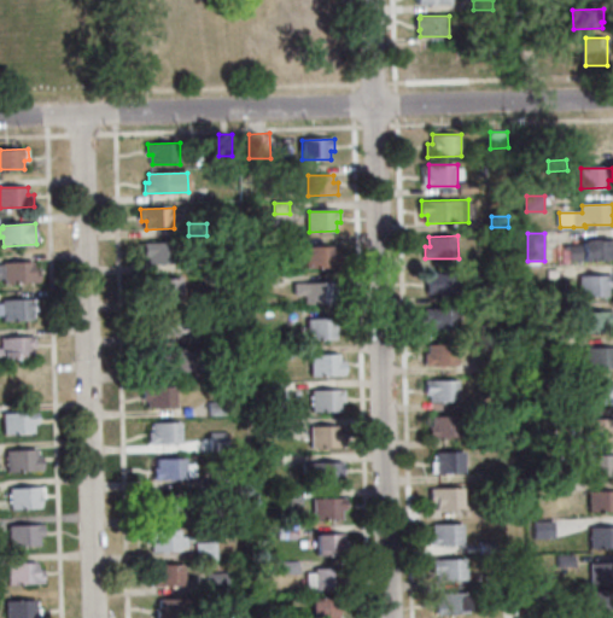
[(291,238),(290,251),(272,251),(272,238),(291,238)]
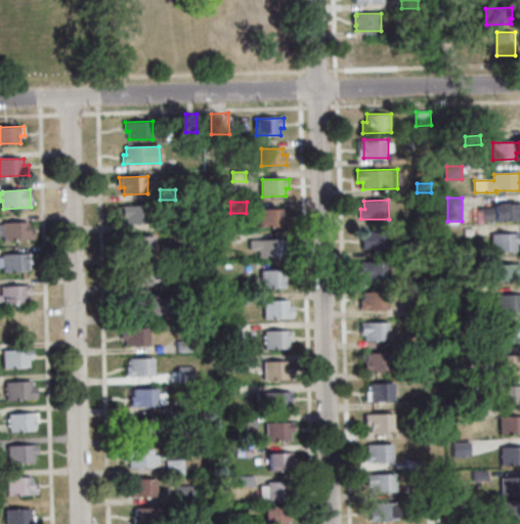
[(484,222),(483,208),(494,207),(494,204),(506,204),(506,206),(518,205),(519,220),(484,222)]
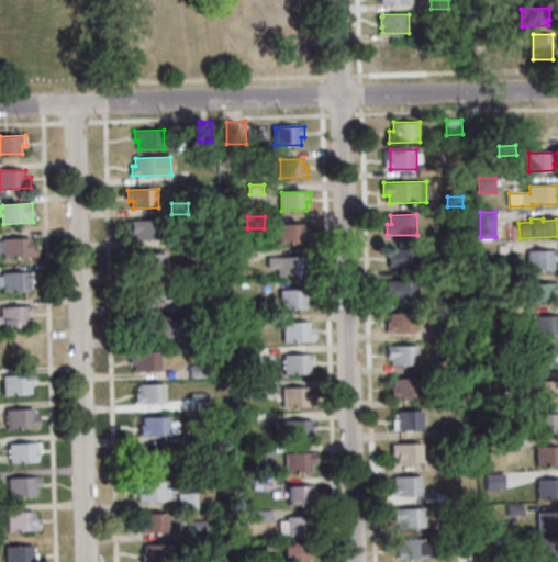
[(163,239),(162,221),(132,222),(133,234),(136,234),(136,239),(163,239)]
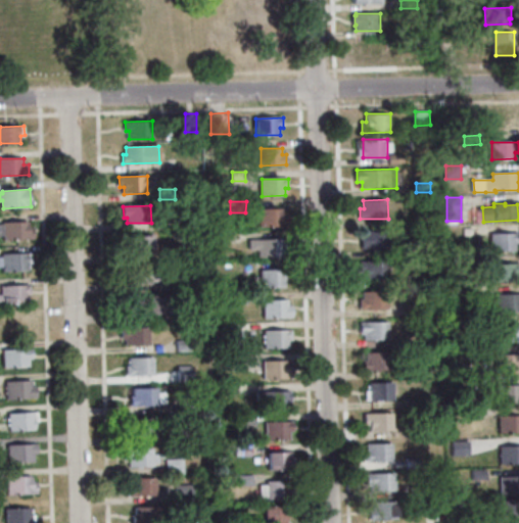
[(288,226),(288,216),(283,216),(283,209),(250,210),(250,219),(261,219),(261,227),(283,227),(283,226),(288,226)]
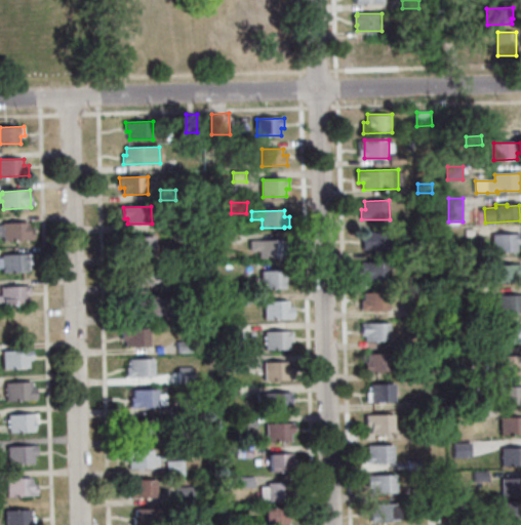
[(177,220),(178,229),(193,229),(193,219),(177,220)]
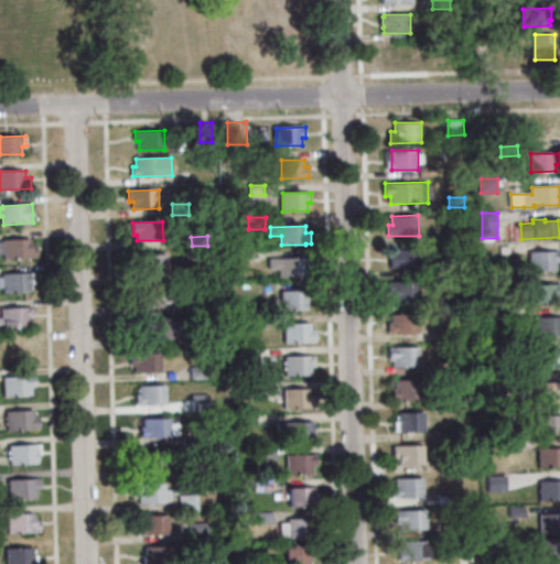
[(4,240),(32,239),(32,246),(36,246),(38,257),(6,258),(4,240)]
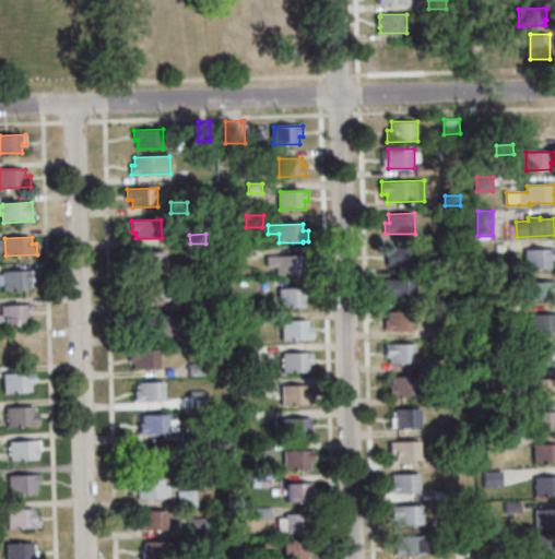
[(390,247),(416,246),(416,266),(390,266),(390,247)]
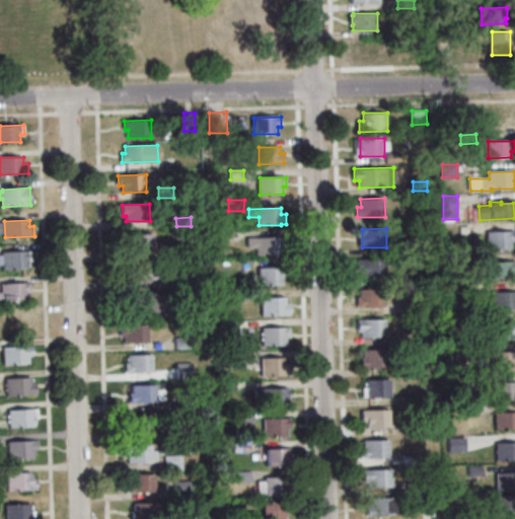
[(488,232),(514,231),(514,241),(512,241),(512,248),(488,248),(488,232)]
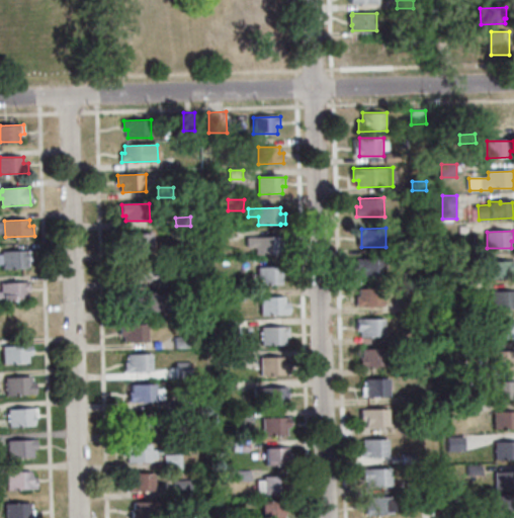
[(155,235),(131,235),(131,244),(127,244),(127,252),(155,251),(155,235)]
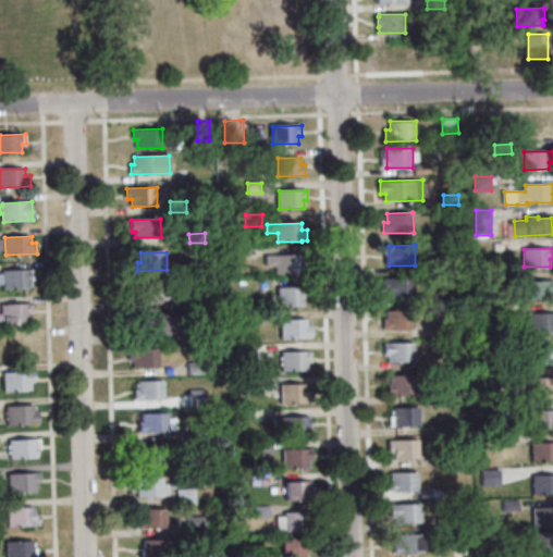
[(277,267),(277,273),(303,273),(302,264),(306,264),(306,256),(266,256),(266,267),(277,267)]
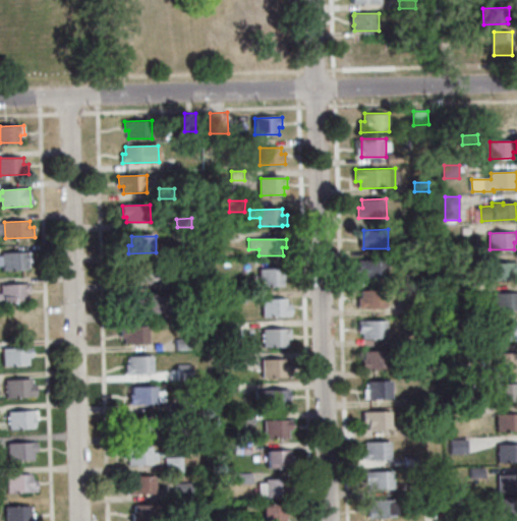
[(4,253),(29,252),(30,270),(4,271),(4,266),(0,266),(0,256),(4,256),(4,253)]
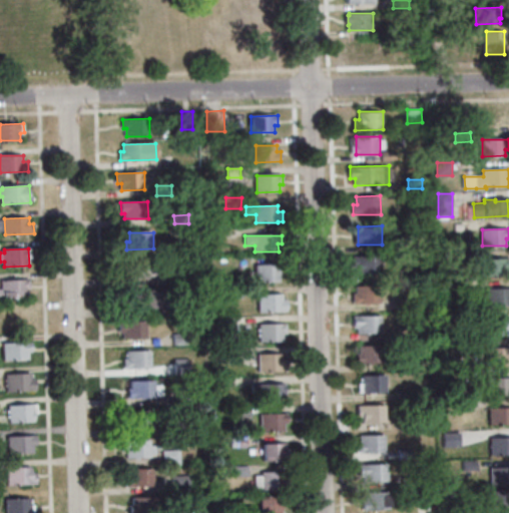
[(471,262),(456,263),(456,251),(470,251),(471,262)]
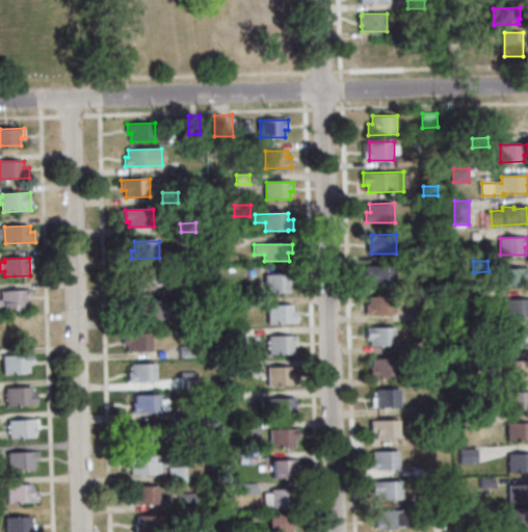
[(372,265),(397,265),(397,285),(372,285),(372,265)]
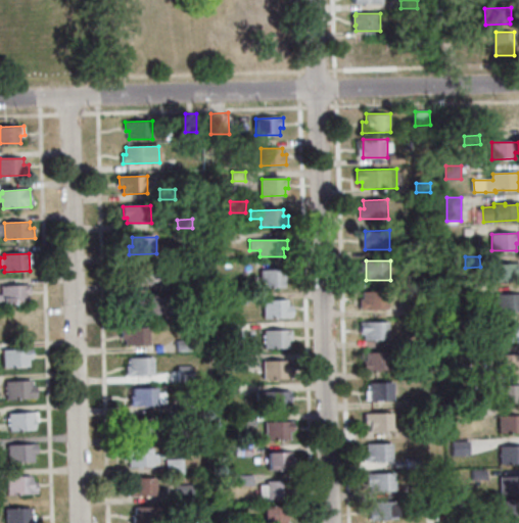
[(492,265),(518,264),(518,274),(518,280),(493,281),(492,265)]
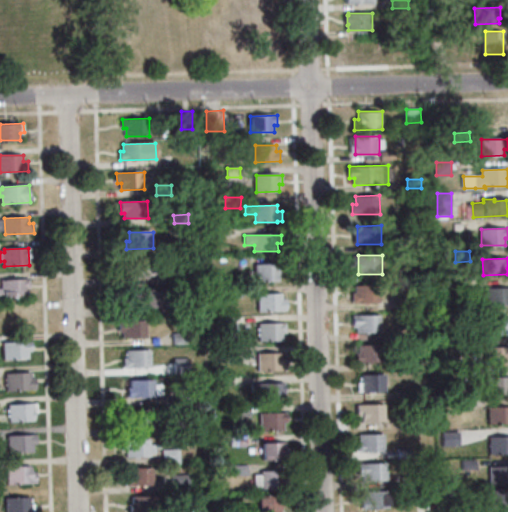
[(126,261),(126,269),(124,269),(124,280),(150,279),(149,275),(161,275),(160,263),(149,263),(149,261),(126,261)]
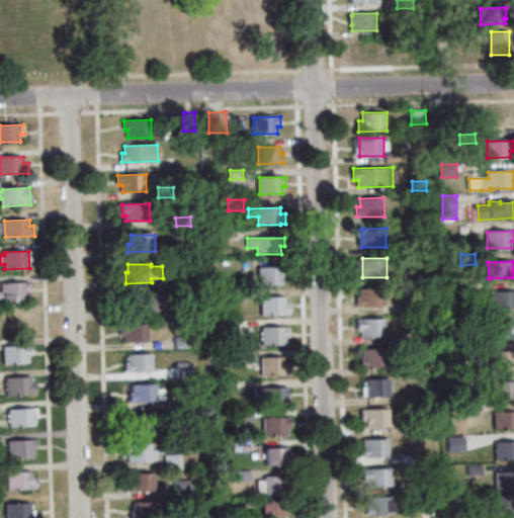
[(286,267),(259,267),(260,284),(284,283),(283,277),(286,276),(286,267)]
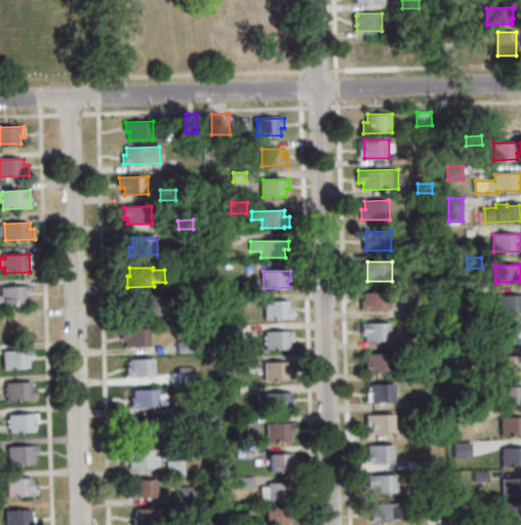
[(411,287),(411,277),(427,276),(427,286),(411,287)]
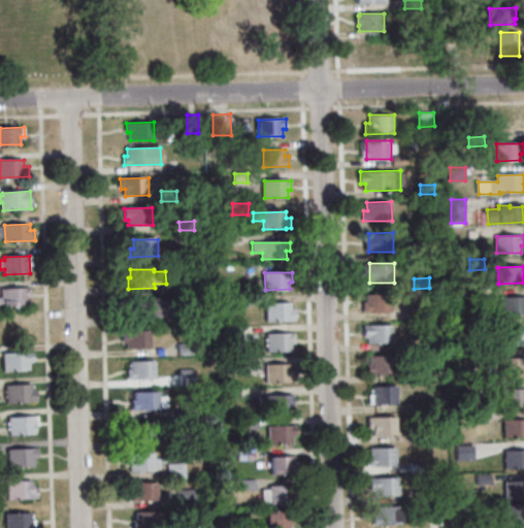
[(186,282),(186,291),(201,291),(200,281),(186,282)]
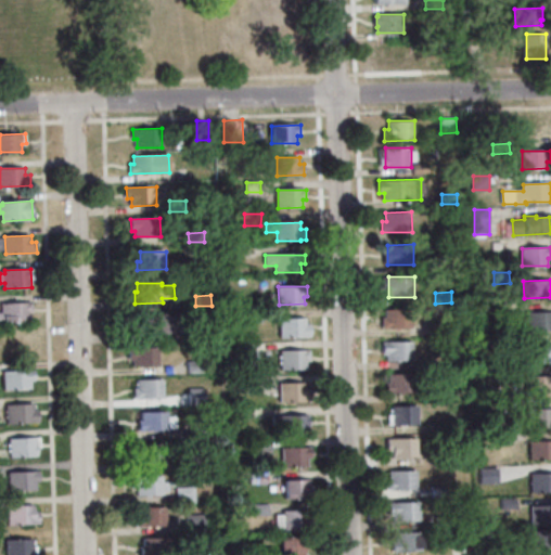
[(34,302),(34,312),(29,312),(29,321),(0,322),(0,313),(3,313),(3,305),(34,302)]
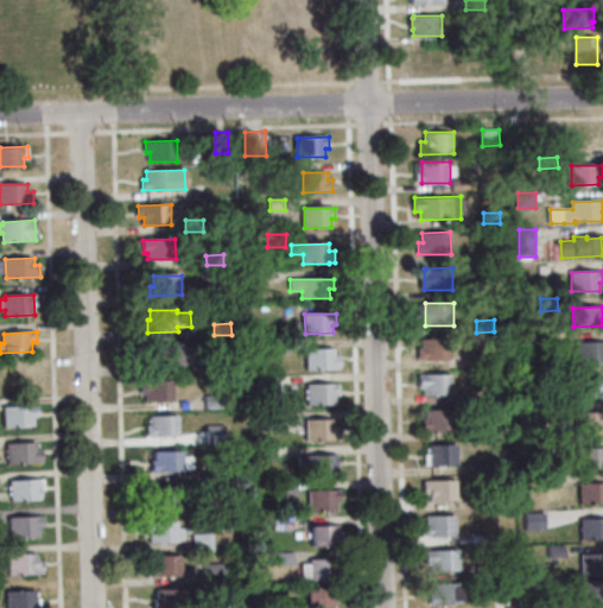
[(424,339),(451,339),(452,360),(420,361),(419,348),(424,348),(424,339)]
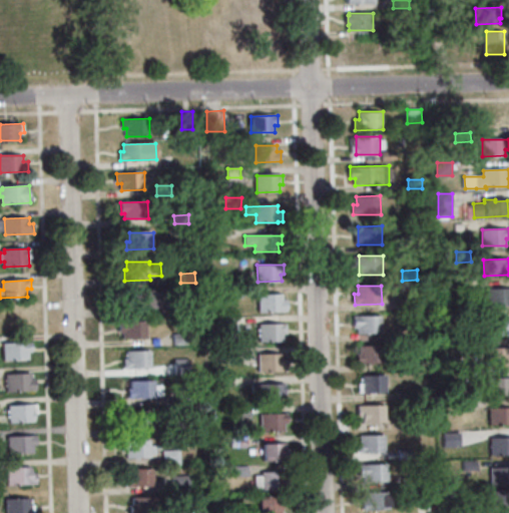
[(228,300),(227,288),(242,288),(243,299),(228,300)]
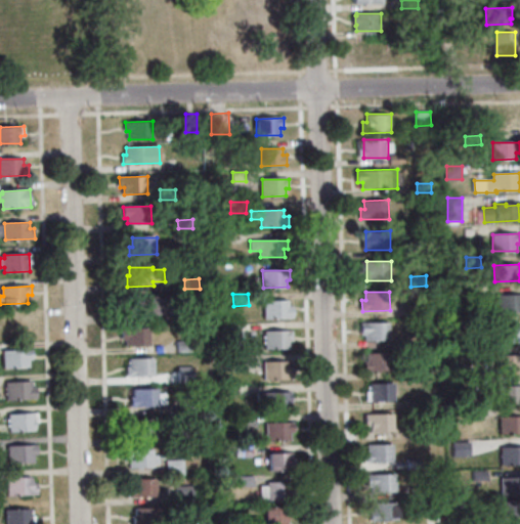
[(519,311),(499,312),(499,295),(519,295),(519,311)]
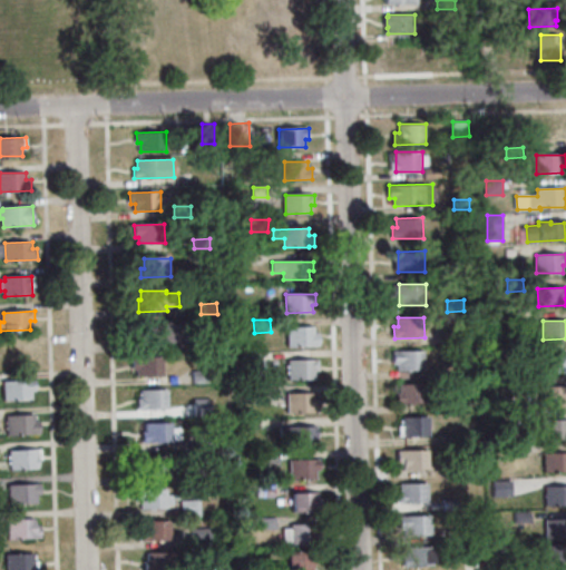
[(140,343),(177,343),(177,325),(140,325),(140,343)]
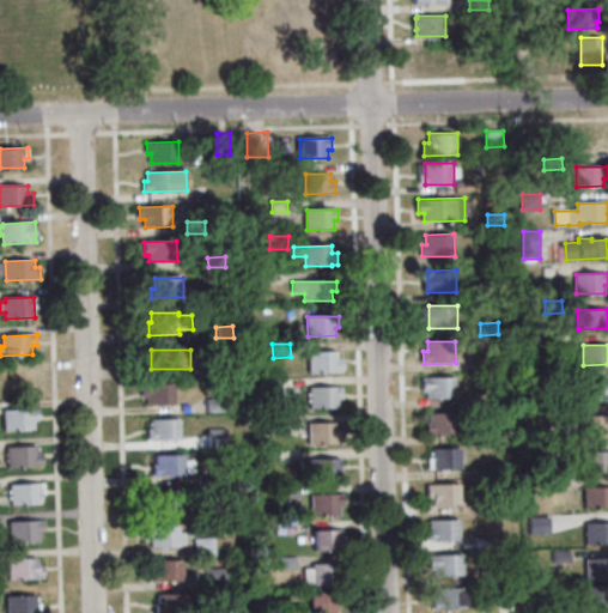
[(310,372),(344,372),(344,358),(339,358),(338,351),(310,352),(310,372)]
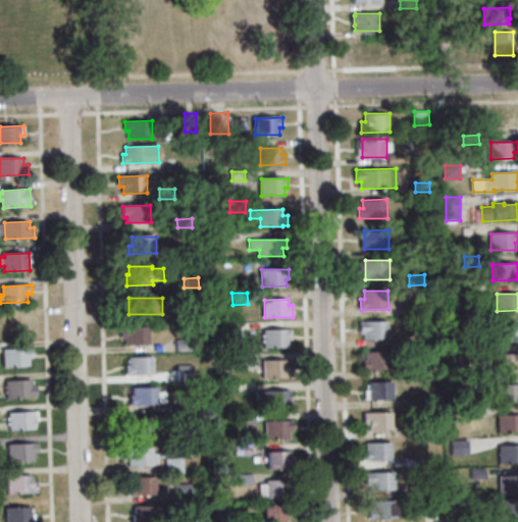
[(430,311),(412,311),(412,300),(429,299),(430,311)]
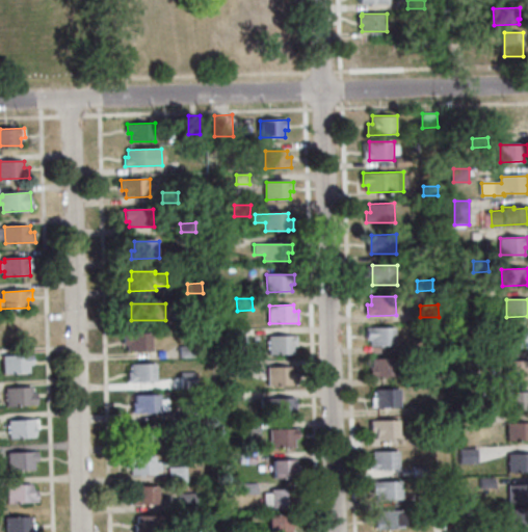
[(189,317),(189,327),(206,327),(205,316),(189,317)]
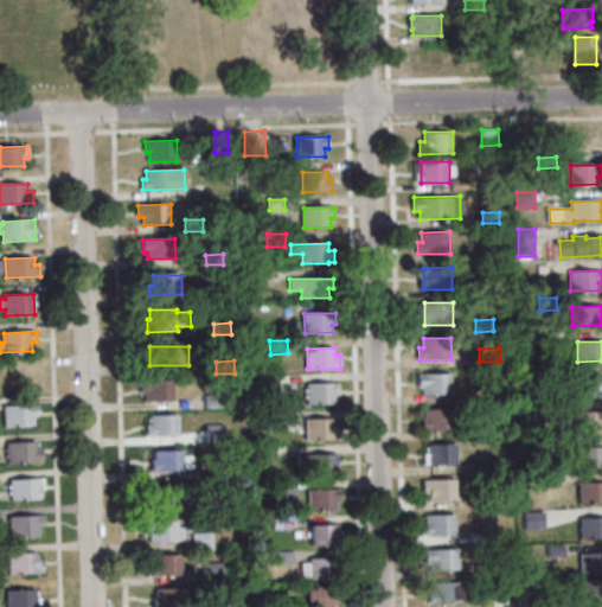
[(4,388),(38,388),(38,366),(4,366),(4,388)]
